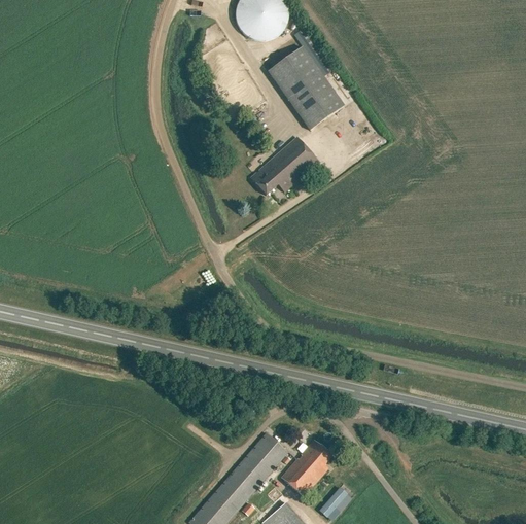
[(235,9),(235,13),(235,16),(236,21),(237,24),(239,27),(241,30),(243,33),(246,35),(249,37),(252,39),(255,40),(259,40),(264,41),(267,40),(271,39),(274,38),(277,36),(280,34),(283,32),(285,29),(287,26),(288,23),(289,19),(289,15),(289,11),(289,8),(288,4),(287,1),(286,0),(238,0),(237,2),(236,6),(235,9)]
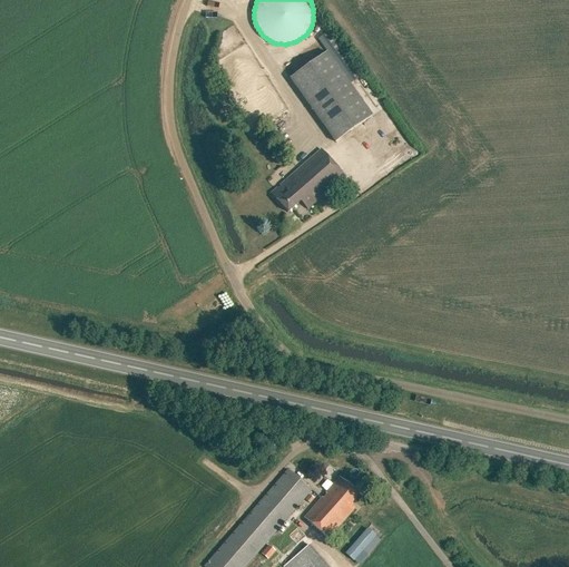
[(291,75),(336,139),(373,113),(327,49),(291,75)]
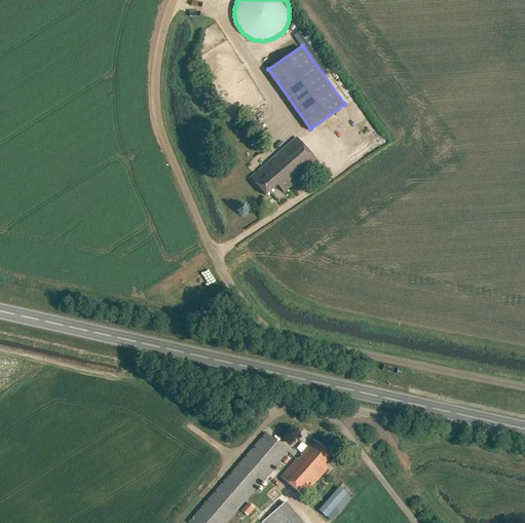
[(297,136),(251,176),(266,193),(278,183),(285,190),(319,159),(297,136)]
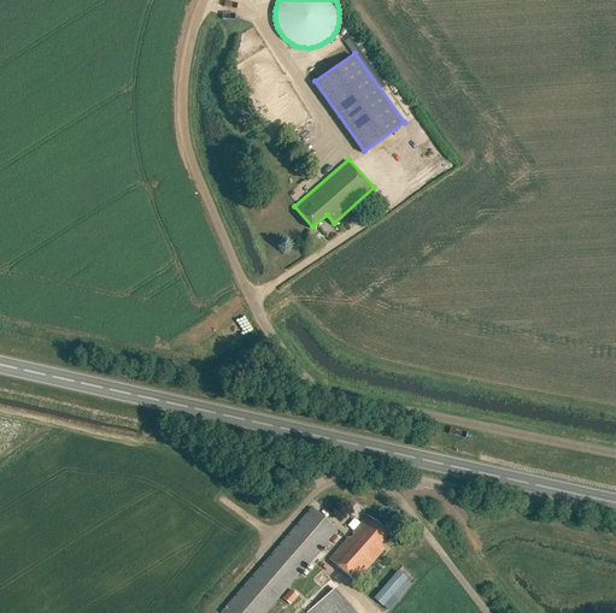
[(312,505),(222,609),(226,612),(263,612),(338,526),(312,505)]
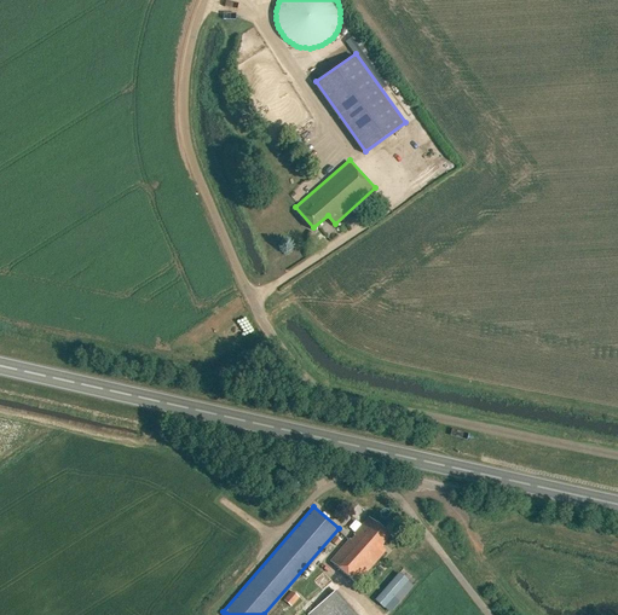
[(382,544),(391,533),(369,514),(331,558),(357,581),(386,547),(382,544)]
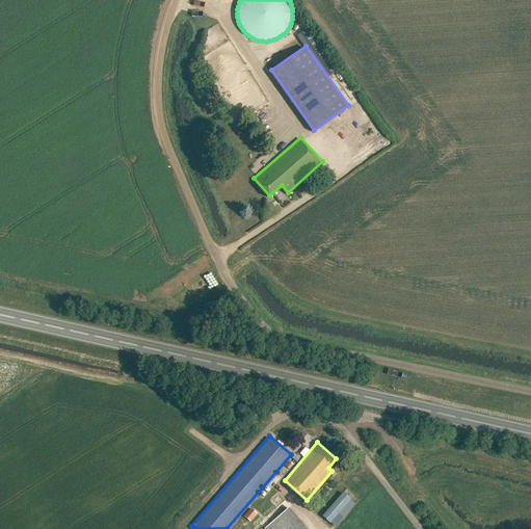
[(343,491),(323,514),(330,521),(351,498),(343,491)]
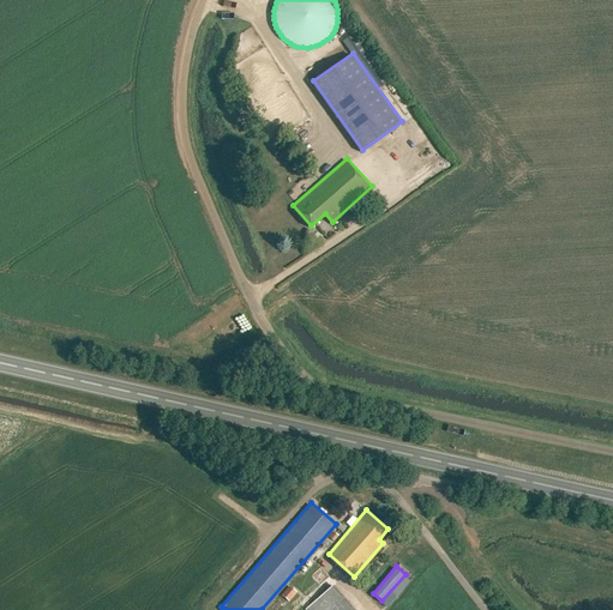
[(356,609),(334,583),(306,607),(308,609),(356,609)]
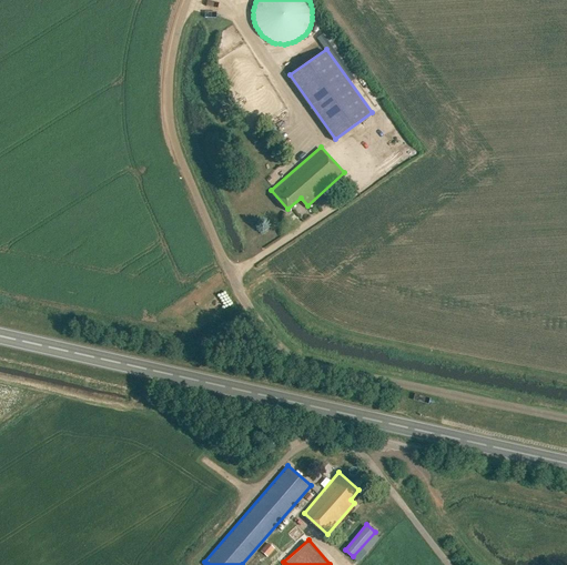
[(269,541),(261,550),(267,555),(275,546),(269,541)]
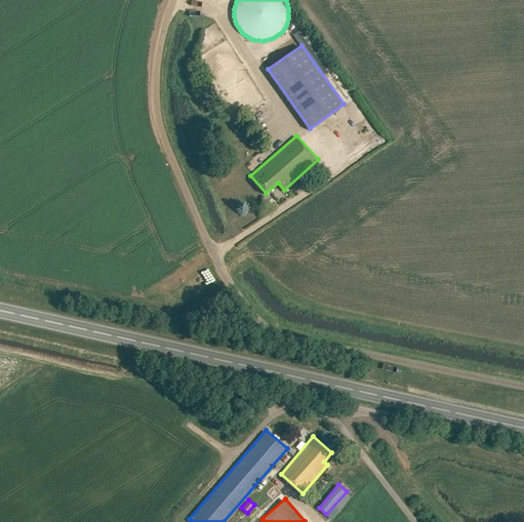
All buildings are outlined.
